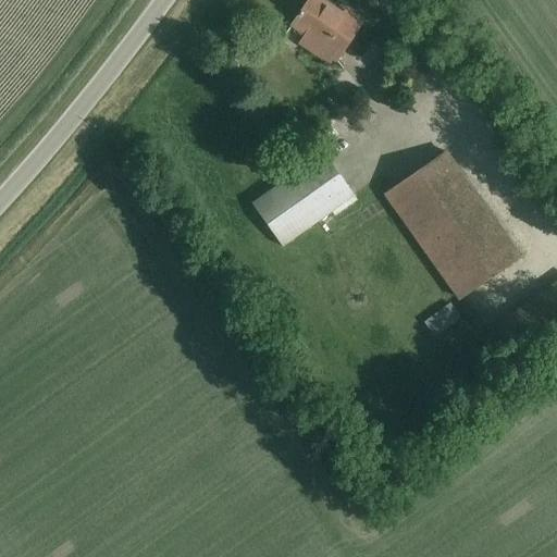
[(335,60),(361,22),(345,10),(342,14),(321,0),(307,0),(291,25),(305,34),(302,38),(335,60)]
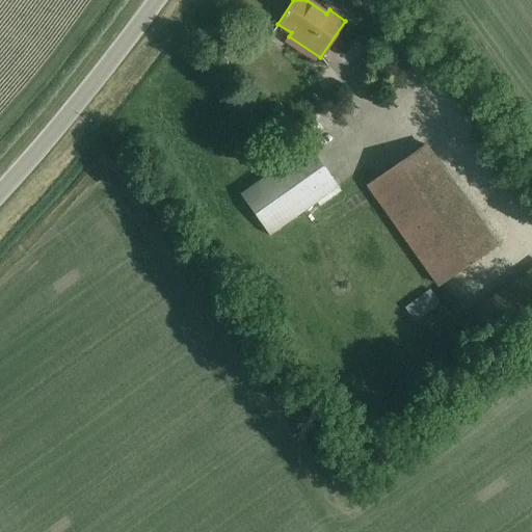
[(436,285),(495,244),(425,144),(367,185),(436,285)]
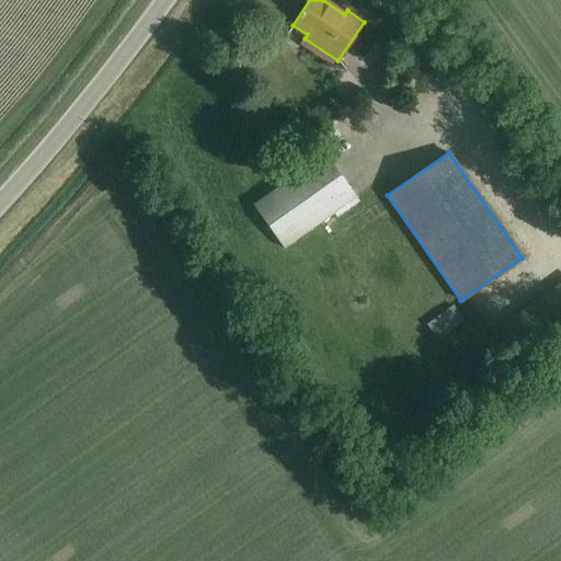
[(283,248),(355,196),(324,153),(252,204),(283,248)]
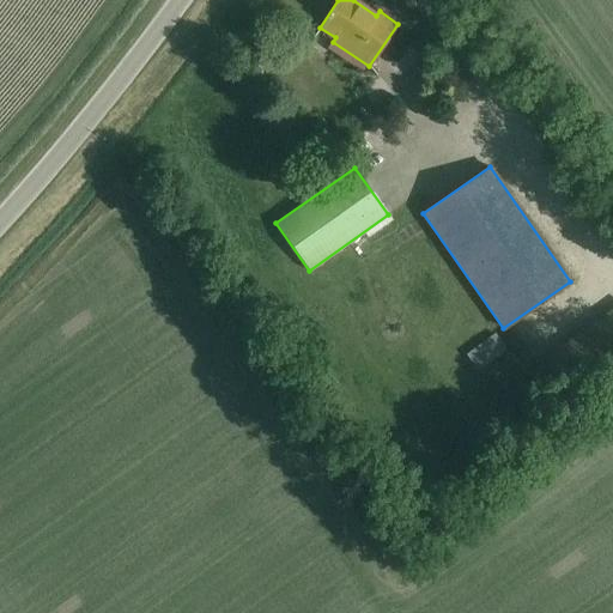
[(571,398),(612,368),(612,308),(542,358),(571,398)]
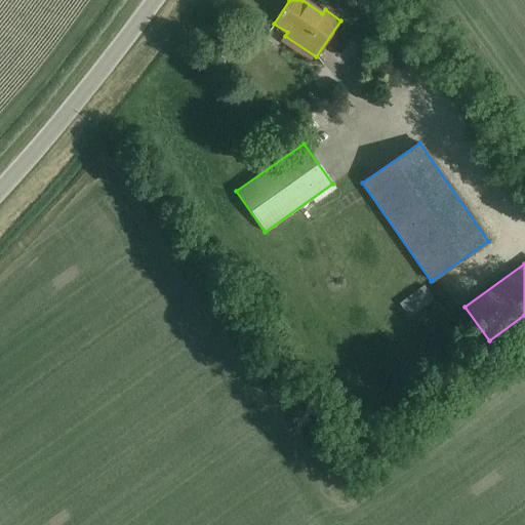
[(433,299),(423,286),(400,304),(407,312),(410,316),(433,299)]
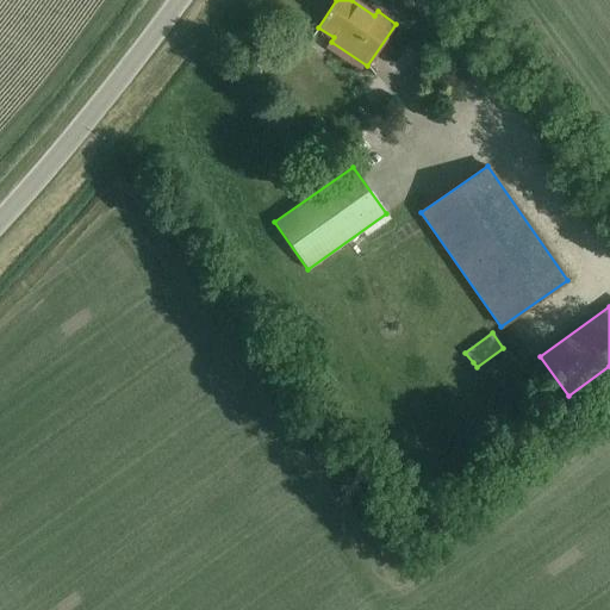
[(512,341),(487,366),(504,381),(529,358),(512,341)]
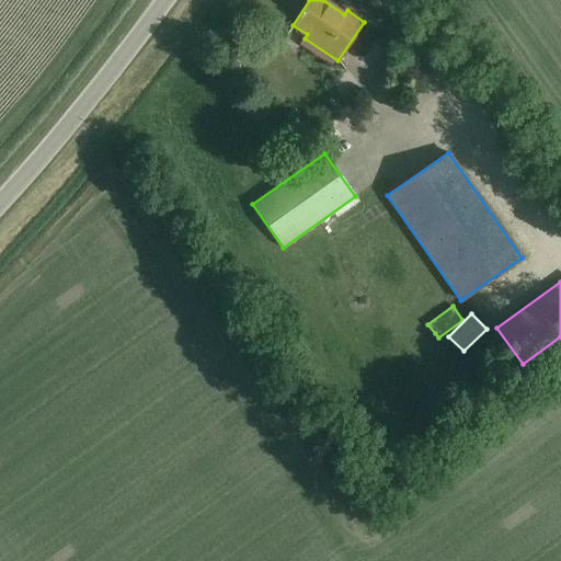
[(437,364),(457,359),(453,341),(434,345),(437,364)]
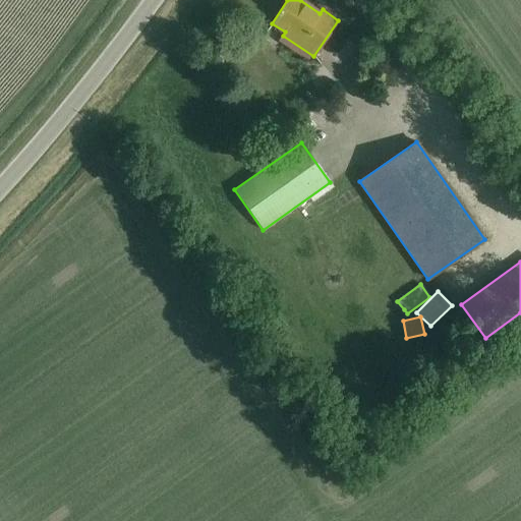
All buildings are outlined.
